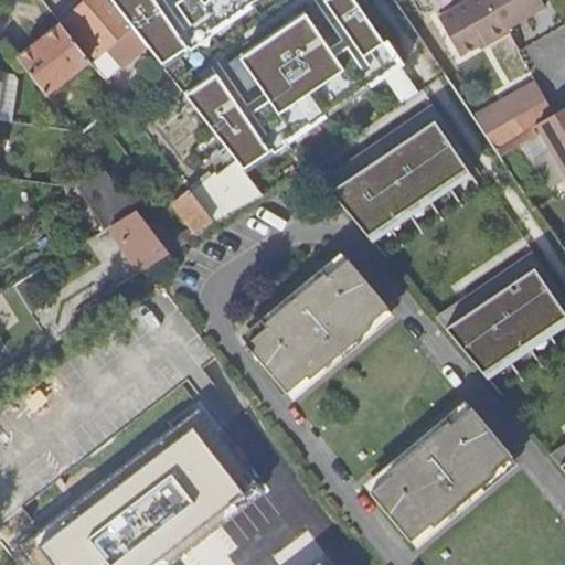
[(89,0),(61,25),(61,27),(89,62),(91,63),(107,50),(115,59),(120,67),(147,48),(109,0),(108,0),(105,3),(102,0),(89,0)]
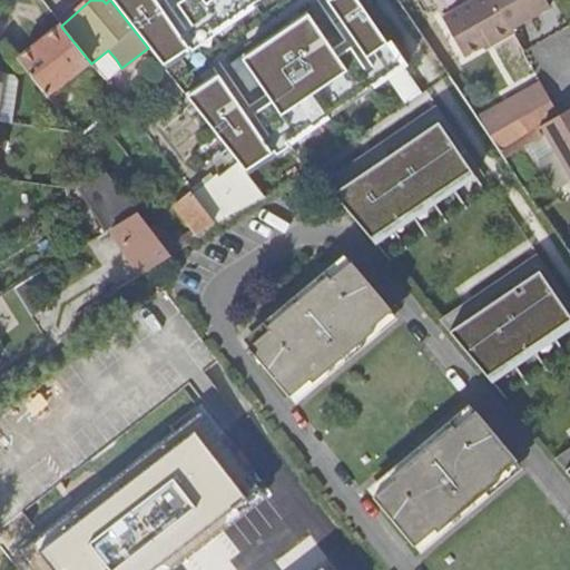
[(259,0),(183,0),(177,5),(190,23),(185,27),(166,0),(110,0),(148,48),(163,67),(259,0)]
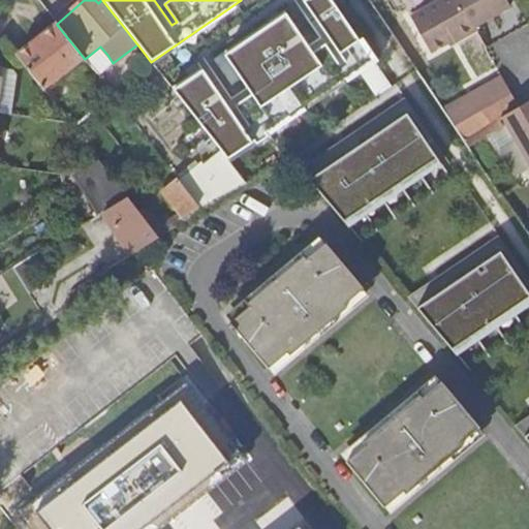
[(224,156),(227,160),(374,63),(332,0),(304,0),(332,42),(314,55),(287,13),(225,55),(253,96),(237,107),(249,125),(243,129),(203,68),(172,89),(224,156)]
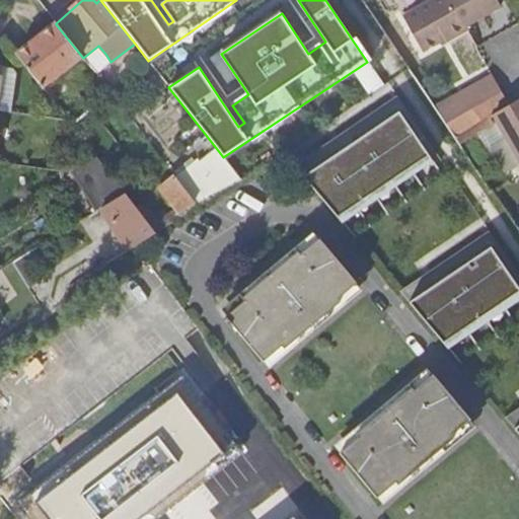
[(462,21),(449,0),(430,0),(403,16),(423,51),(447,38),(449,40),(466,29),(464,26),(462,21)]
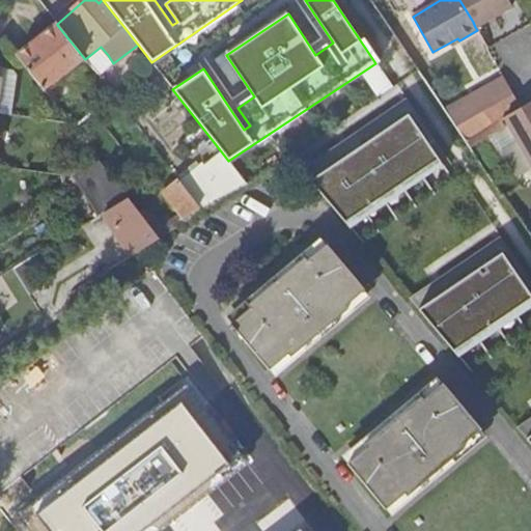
[(508,0),(459,0),(473,22),(485,15),(488,20),(512,6),(508,0)]
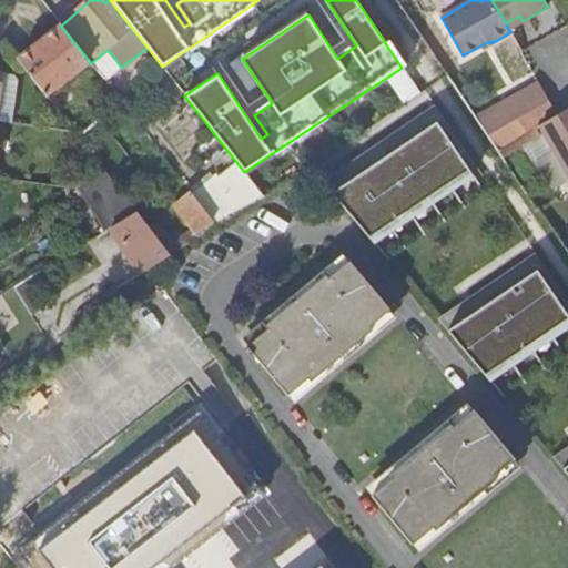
[(519,16),(506,23),(508,29),(523,21),(519,16)]
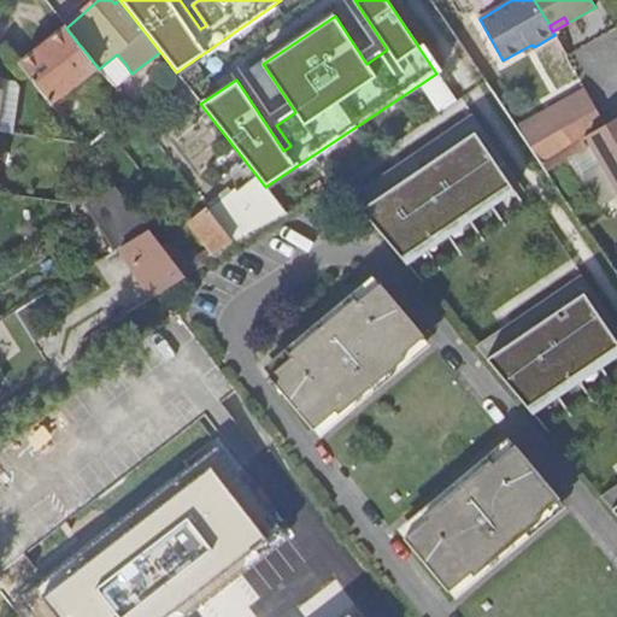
[(98,68),(66,29),(42,47),(74,86),(98,68)]
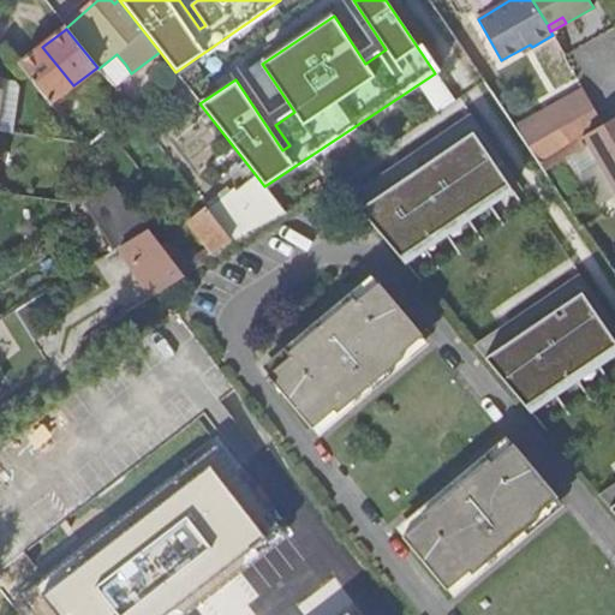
[(73,85),(42,47),(19,65),(51,105),(73,85)]
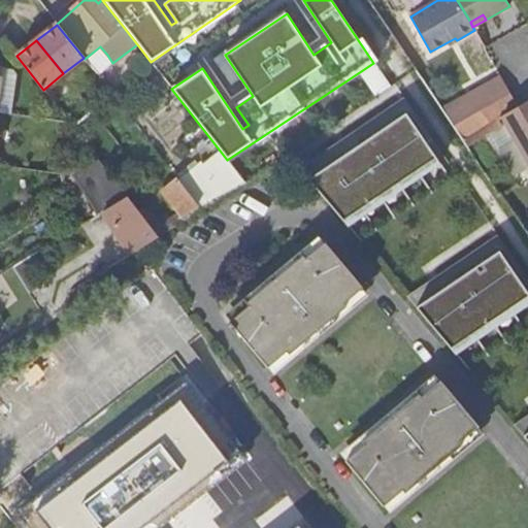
[(100,46),(85,59),(91,67),(107,55),(100,46)]
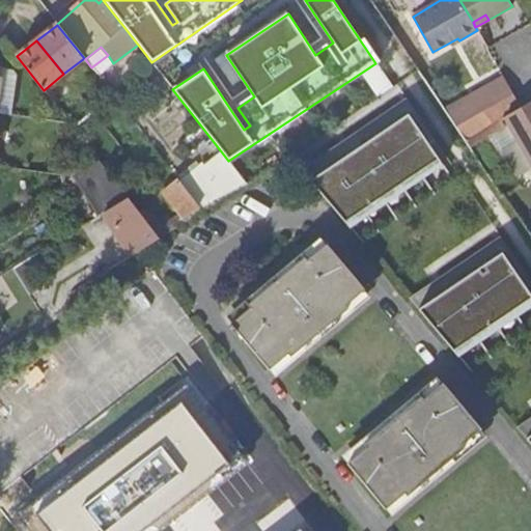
[(503,77),(445,109),(456,126),(482,111),(512,93),(503,77)]
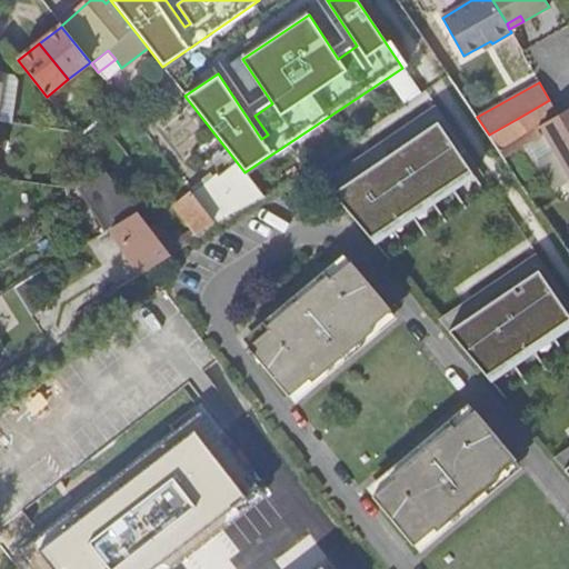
[(568,109),(558,116),(549,100),(517,119),(527,133),(540,126),(568,173),(568,109)]
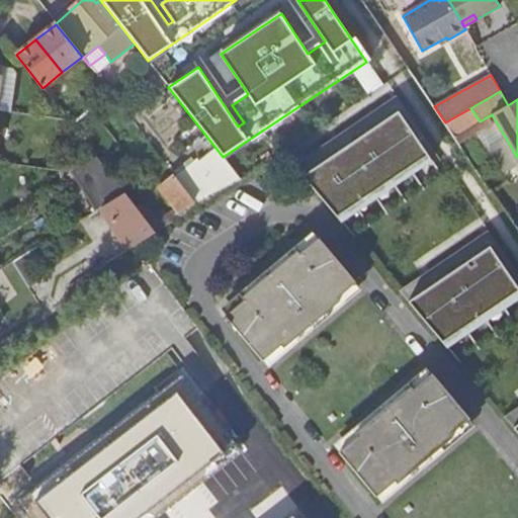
[(434,162),(393,100),(295,167),(343,224),(434,162)]
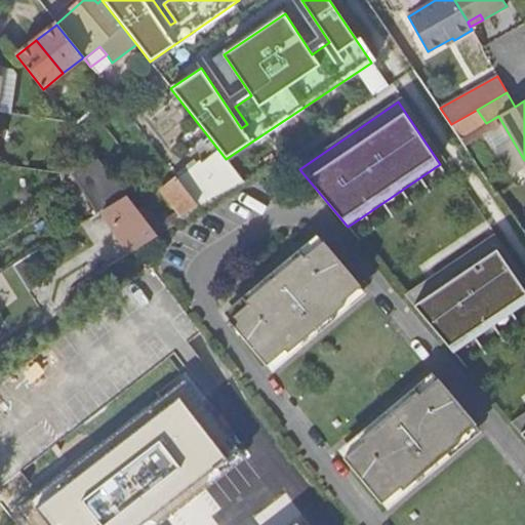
[(494,119),(486,123),(489,129),(497,124),(494,119)]
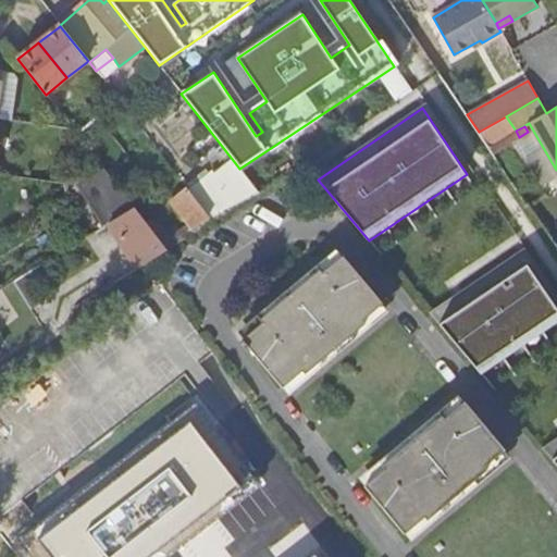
[(79,185),(96,174),(88,163),(72,173),(79,185)]
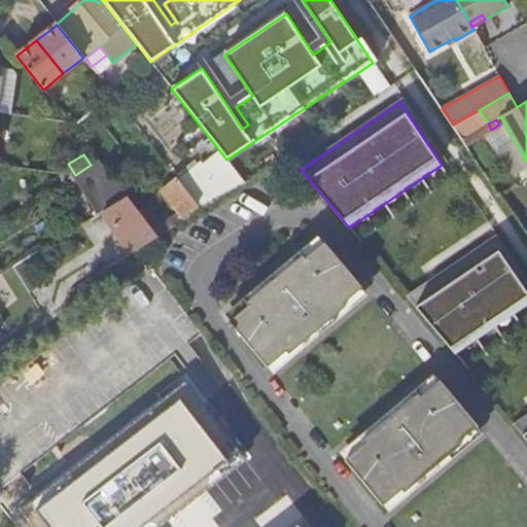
[(204,166),(181,182),(203,211),(246,183),(226,160),(223,155),(205,168),(204,166)]
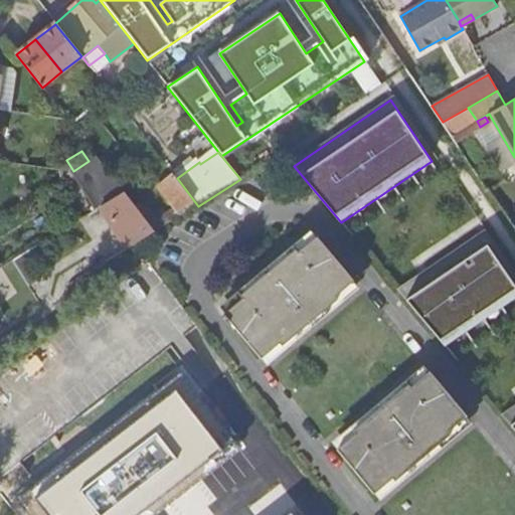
[(89,161),(73,171),(81,184),(106,169),(96,157),(89,161)]
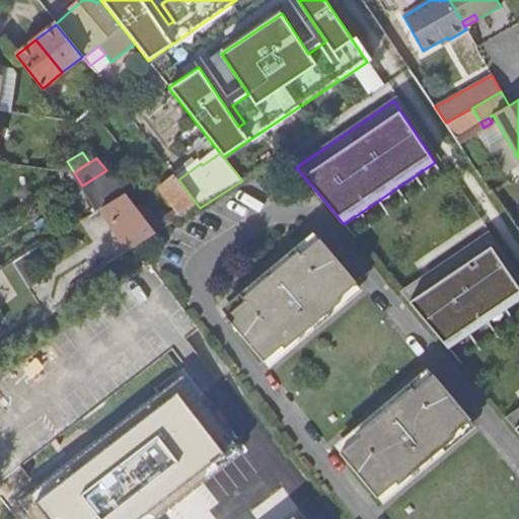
[(106,170),(82,186),(89,198),(116,182),(106,170)]
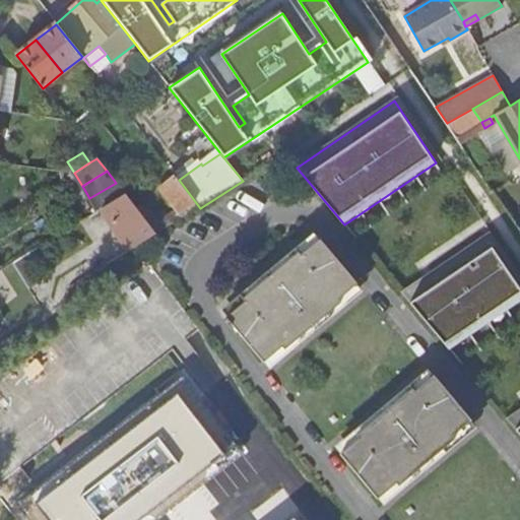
[(200,208),(176,177),(160,188),(184,217),(200,208)]
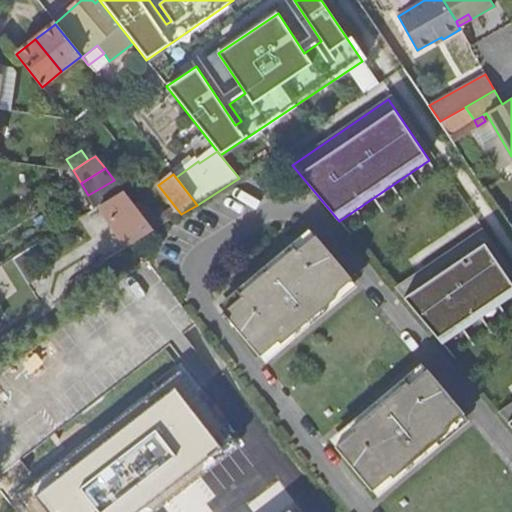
[(114,180),(88,195),(96,209),(99,207),(124,192),(114,180)]
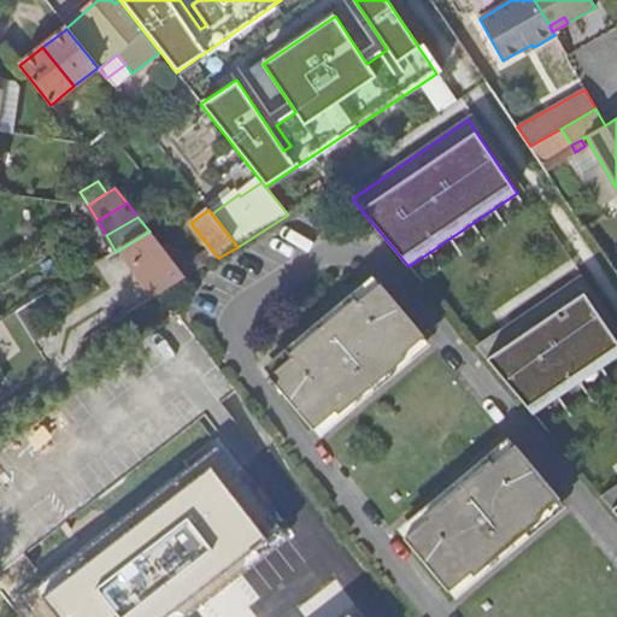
[(119,250),(152,298),(186,277),(165,251),(150,231),(119,250)]
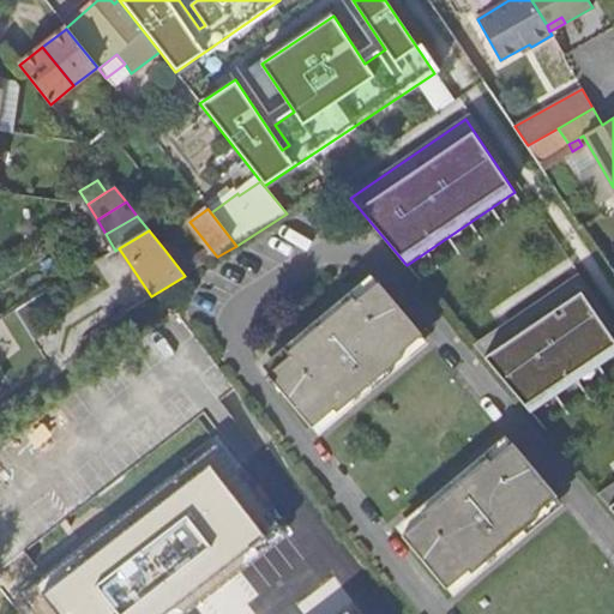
[(173,242),(164,250),(185,276),(210,260),(203,251),(187,260),(173,242)]
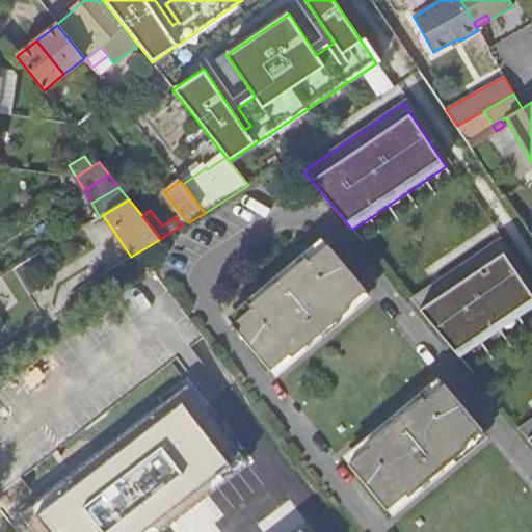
[(531,309),(531,293),(497,241),(411,300),(459,360),(531,309)]
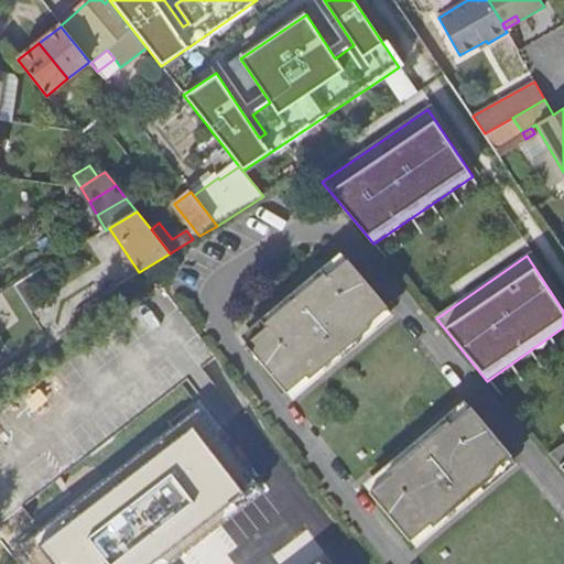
[(325,274),(263,325),(267,327),(247,344),(251,348),(248,350),(253,357),(257,355),(288,392),(307,377),(311,379),(370,329),(368,326),(388,310),(348,261),(328,278),(325,274)]
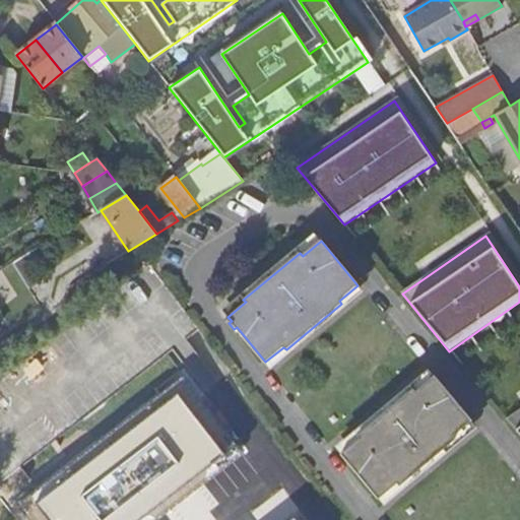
[(413,389),(359,436),(361,439),(342,454),(379,498),(398,482),(401,486),(456,440),(453,437),(472,421),(434,377),(416,391),(413,389)]
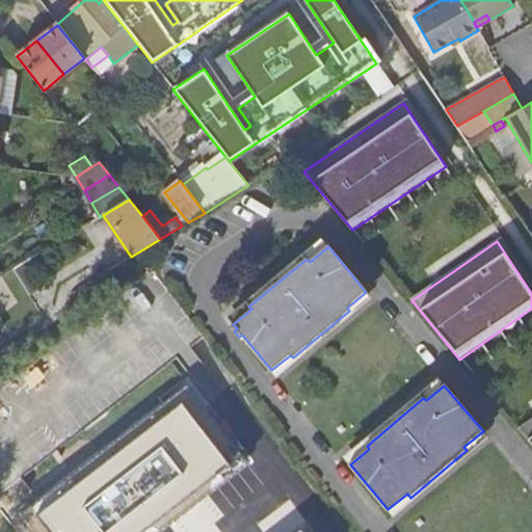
[(194,390),(21,522),(28,531),(181,531),(259,474),(194,390)]
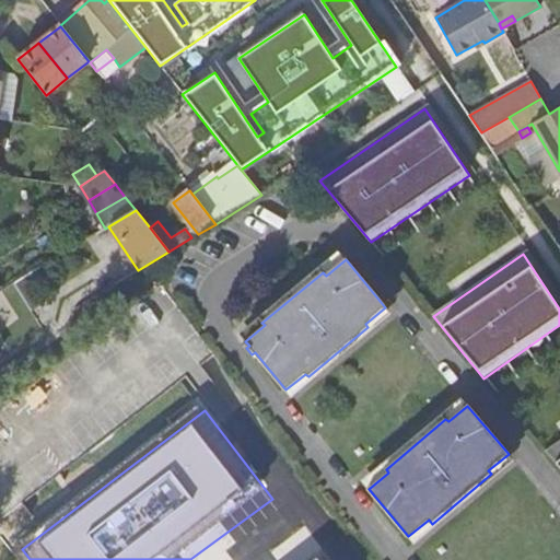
[(559,466),(559,441),(547,451),(559,466)]
